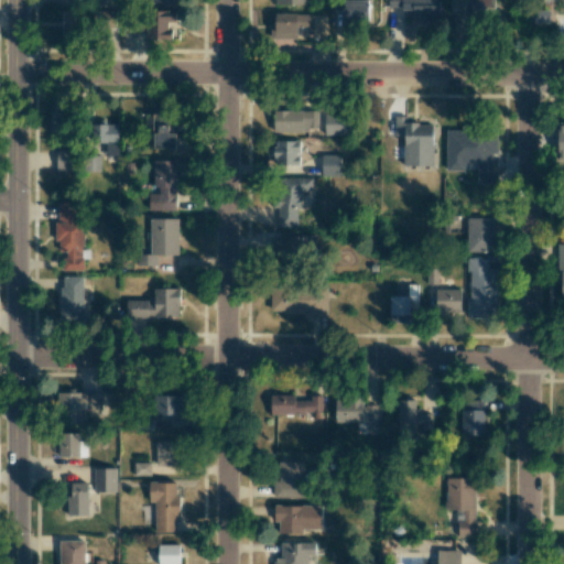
[(368,0),(344,0),(345,25),(369,24),(368,0)]
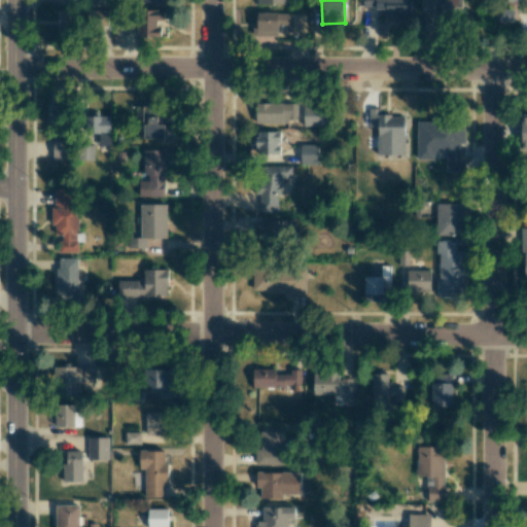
[(411,18),(411,0),(363,0),(364,6),(377,6),(377,9),(385,9),(385,18),(411,18)]
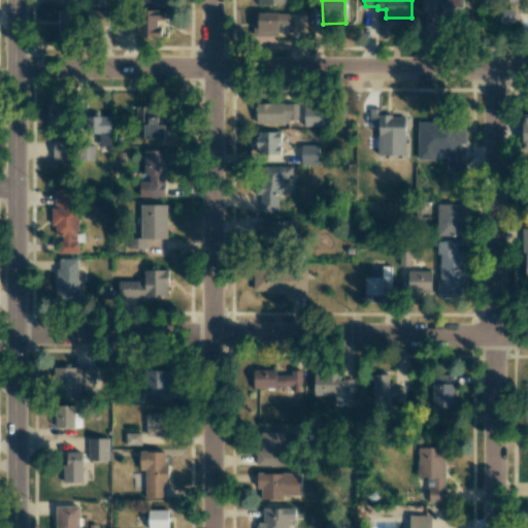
[(136,36),(159,36),(159,21),(164,21),(164,10),(137,9),(136,36)]
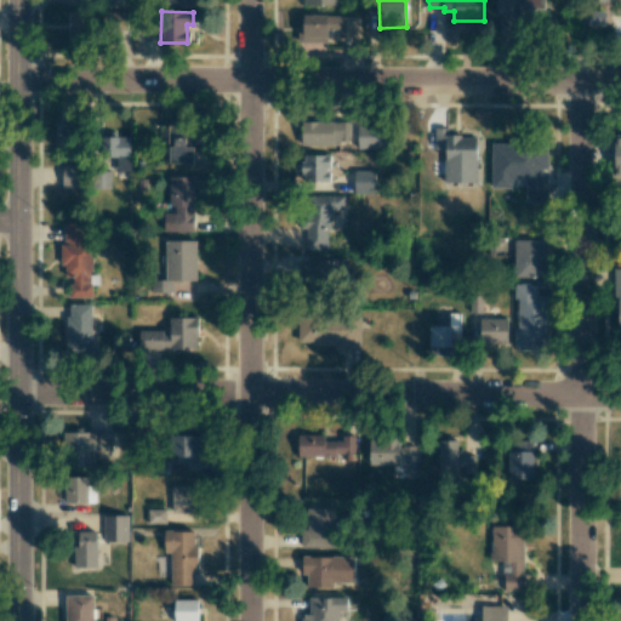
[(68,40),(91,40),(91,12),(69,12),(68,40)]
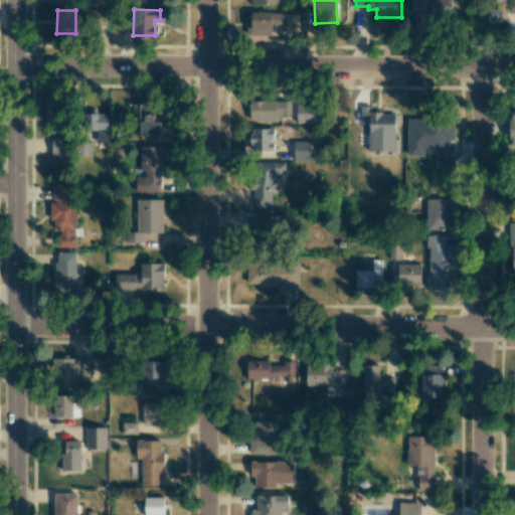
[(298,14),(250,12),(250,21),(247,21),(246,45),(260,46),(260,35),(271,36),(272,24),(280,24),(280,31),(298,31),(298,14)]
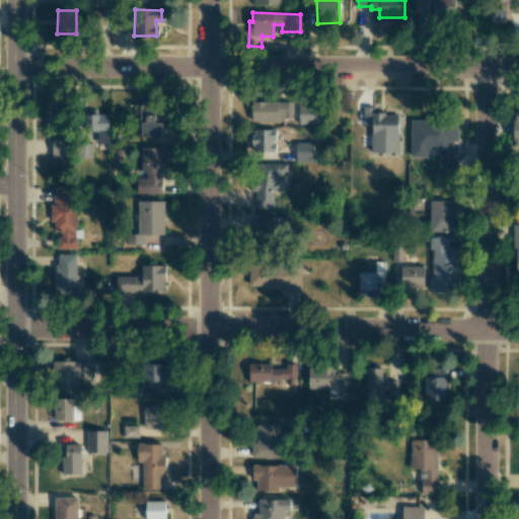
[(292,101),(250,102),(251,121),(293,121),(292,101)]
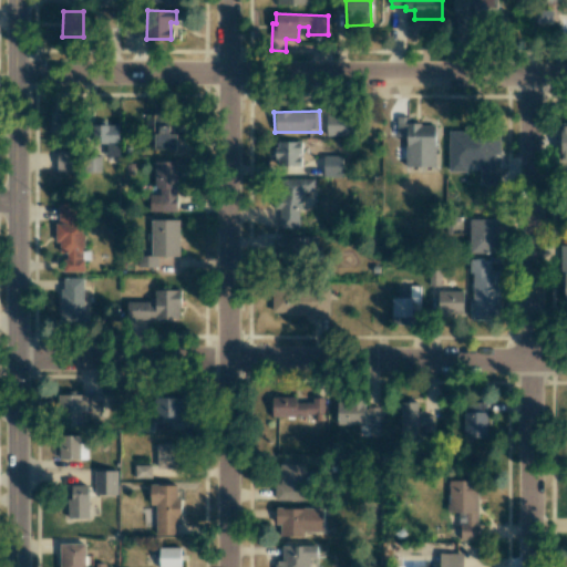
[(327,136),(351,136),(351,113),(326,114),(327,136)]
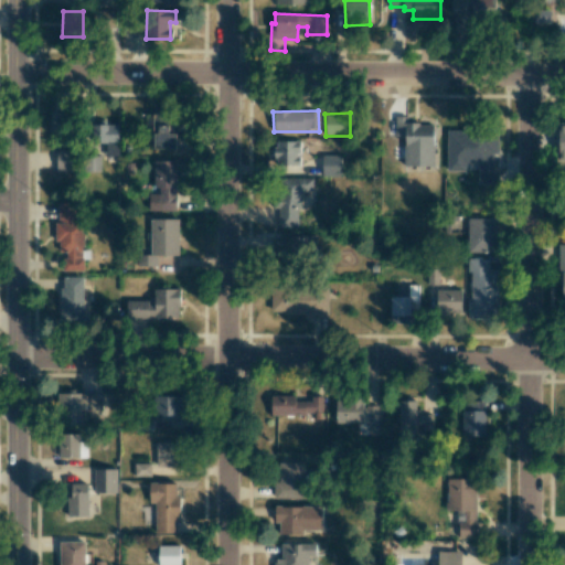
[(153,148),(173,148),(173,114),(152,115),(153,148)]
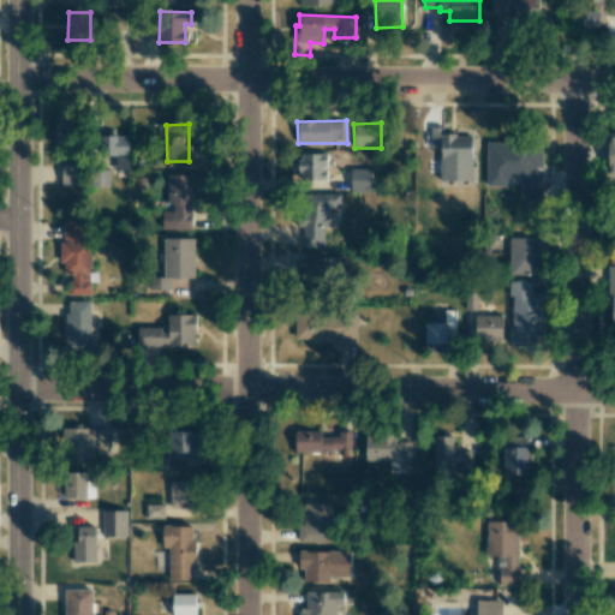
[(57,148),(79,147),(79,126),(55,126),(57,148)]
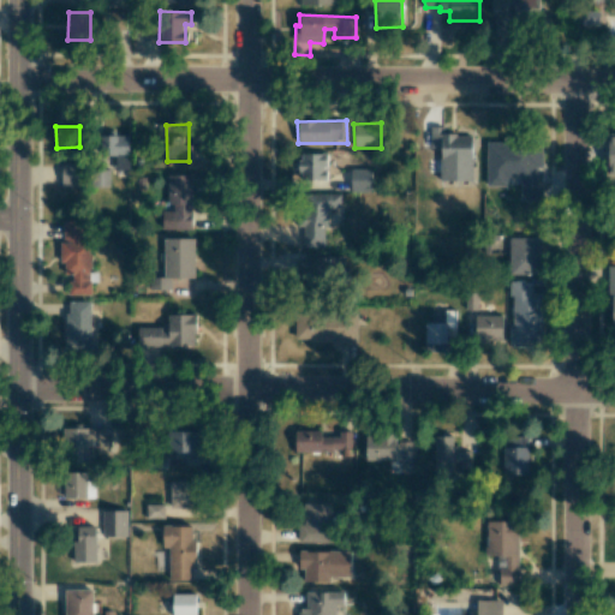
[(472,180),(472,135),(443,135),(443,126),(430,126),(430,148),(440,148),(440,181),(472,180)]
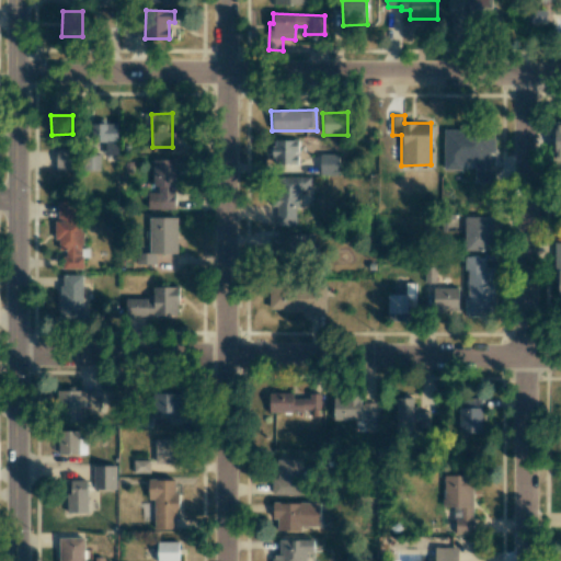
[(116,155),(117,124),(92,123),(92,141),(105,141),(105,155),(116,155)]
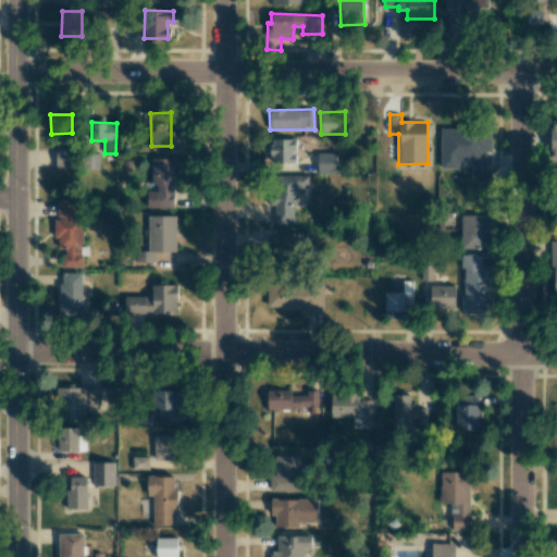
[(441,169),(459,169),(459,162),(470,162),(470,181),(491,181),(491,126),(455,126),(455,128),(441,128),(441,169)]
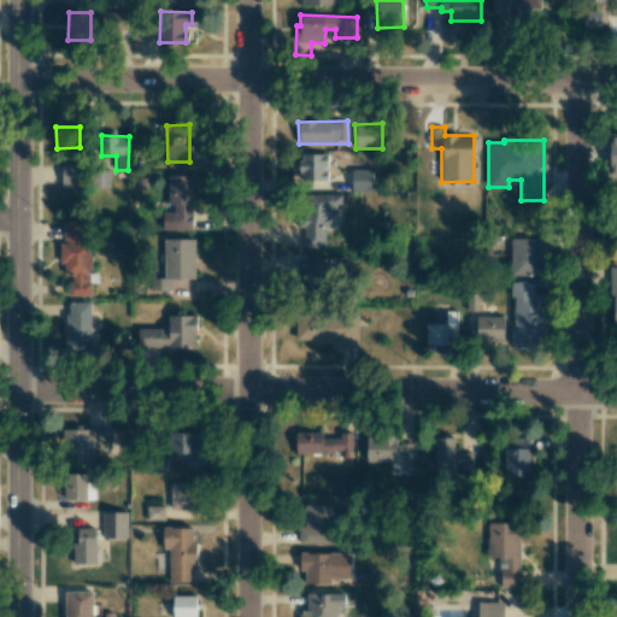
[(327,154),(301,154),(301,182),(327,182),(327,154)]
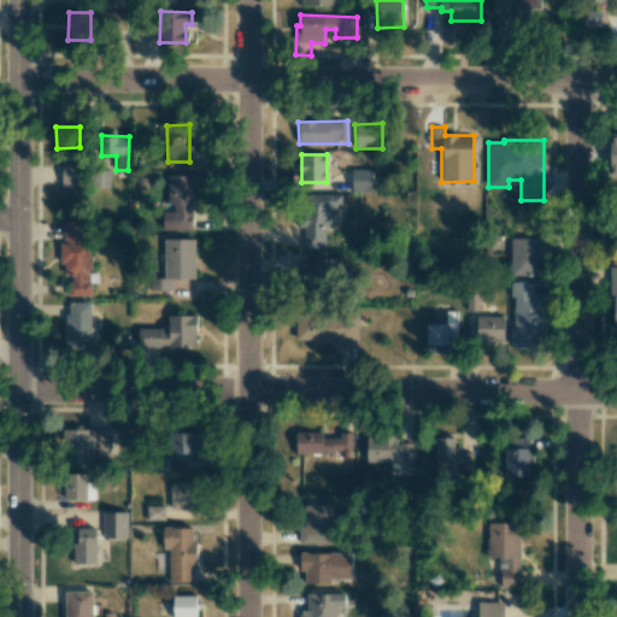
[(80,187),(80,164),(62,163),(60,187),(80,187)]
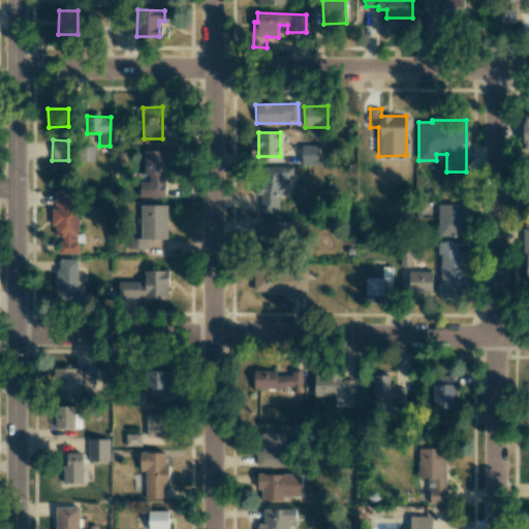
[(81,161),(94,160),(93,145),(80,146),(81,161)]
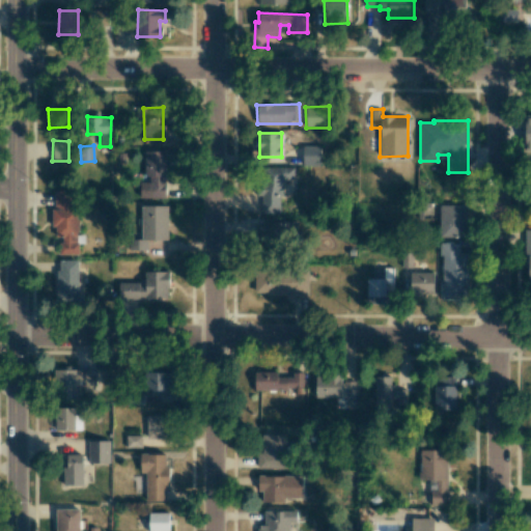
[(319,166),(320,146),(303,146),(303,165),(319,166)]
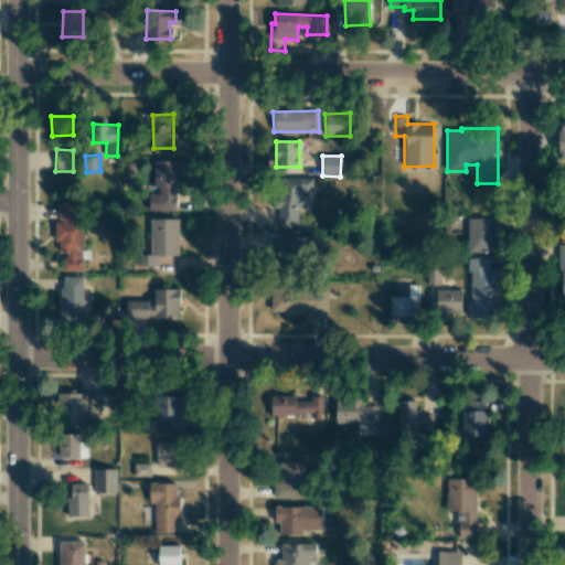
[(176,211),(177,161),(156,160),(155,193),(149,193),(149,211),(176,211)]
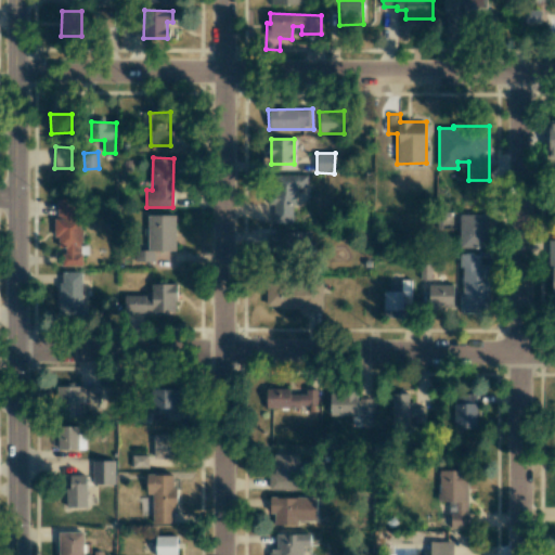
[(307,175),(272,176),(273,223),(294,222),(294,188),(307,188),(307,175)]
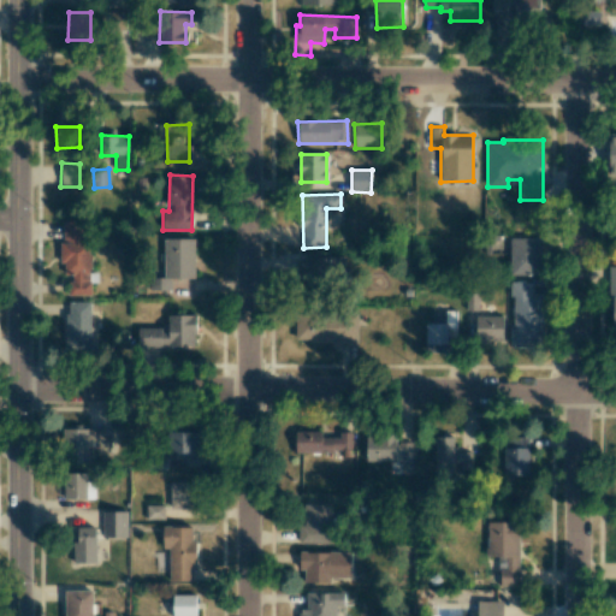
[(90,295),(92,283),(98,283),(98,273),(86,272),(88,223),(63,221),(61,276),(70,276),(69,295),(90,295)]
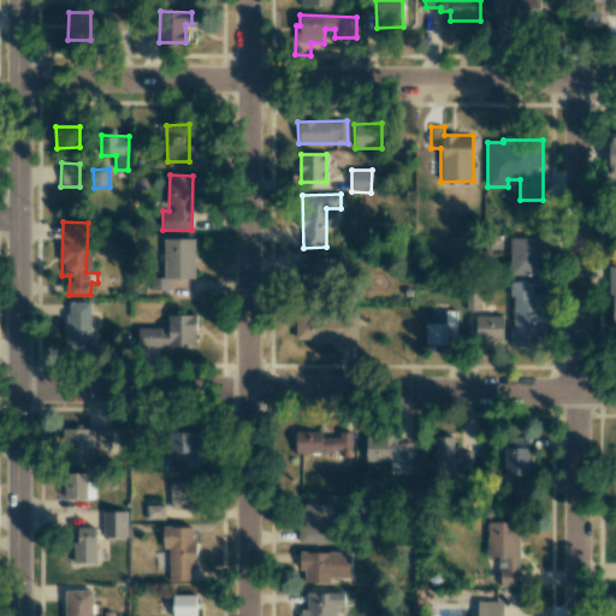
[(540,250),(540,261),(539,261),(539,273),(509,273),(509,237),(540,237),(540,250)]
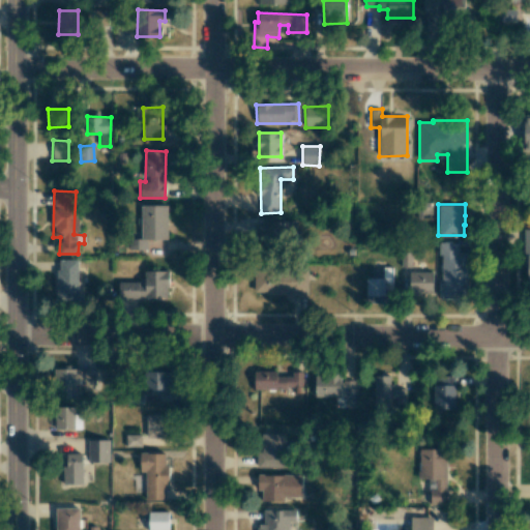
[(167,240),(168,205),(141,205),(141,239),(128,239),(128,249),(147,249),(147,239),(167,240)]
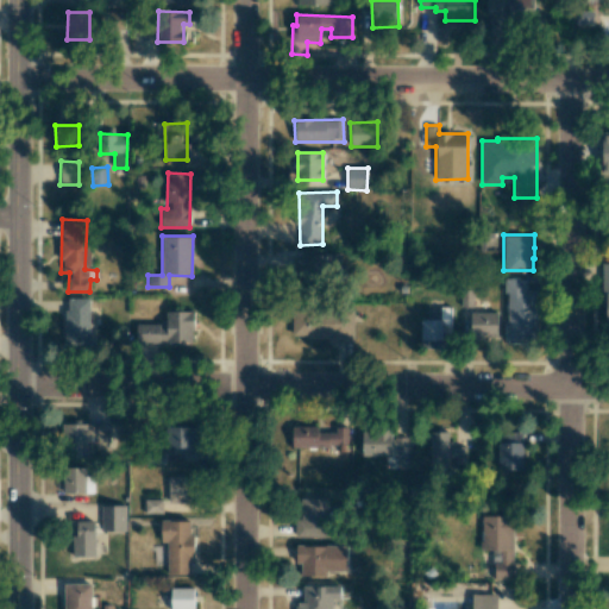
[(326,256),(295,255),(294,275),(326,276),(326,256)]
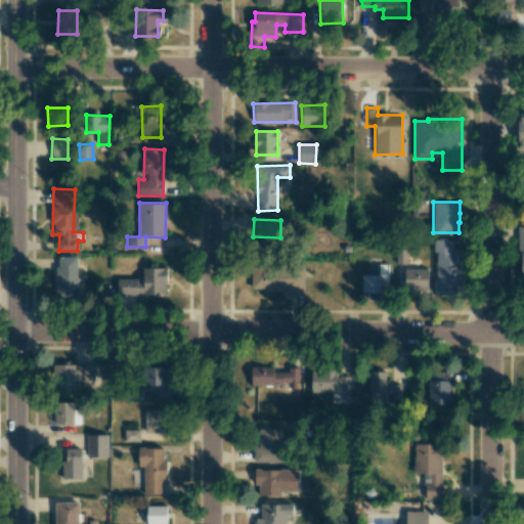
[(436,294),(463,293),(461,250),(452,250),(452,239),(434,239),(436,294)]
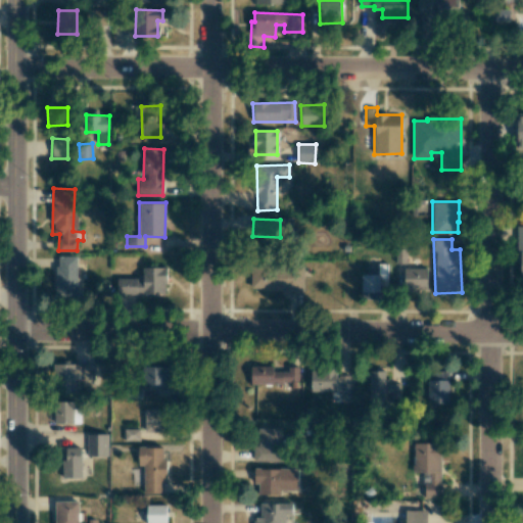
[(77,256),(56,256),(56,299),(77,299),(77,256)]
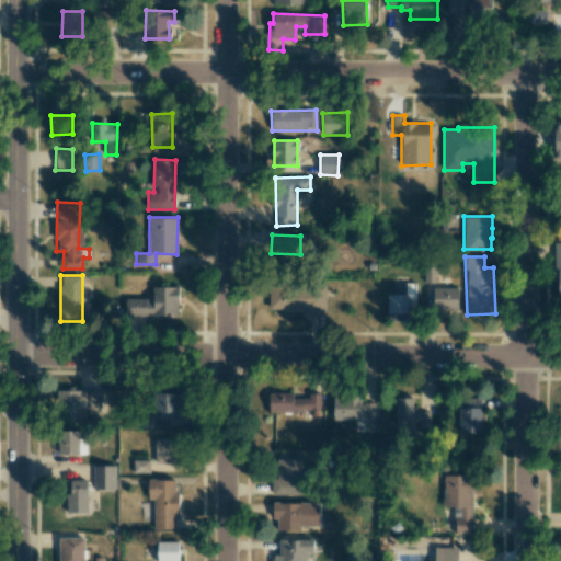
[(415,299),(414,283),(393,284),(393,294),(388,294),(388,321),(408,320),(407,299),(415,299)]
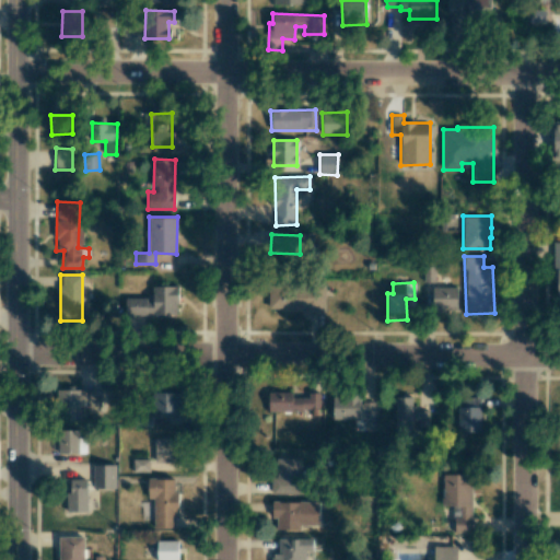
[(325,313),(324,286),(269,286),(269,313),(325,313)]
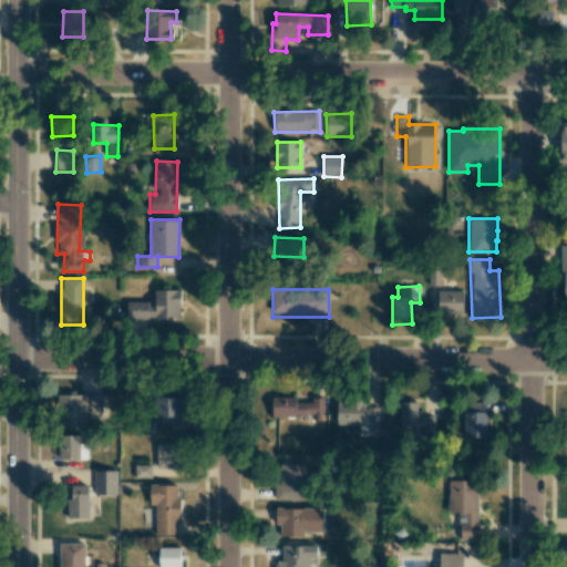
[(154,290),(154,302),(126,303),(126,320),(179,320),(179,290),(154,290)]
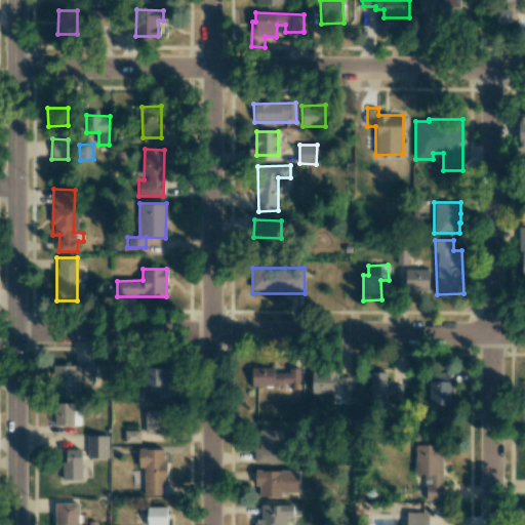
[(405,270),(406,292),(429,291),(429,269),(405,270)]
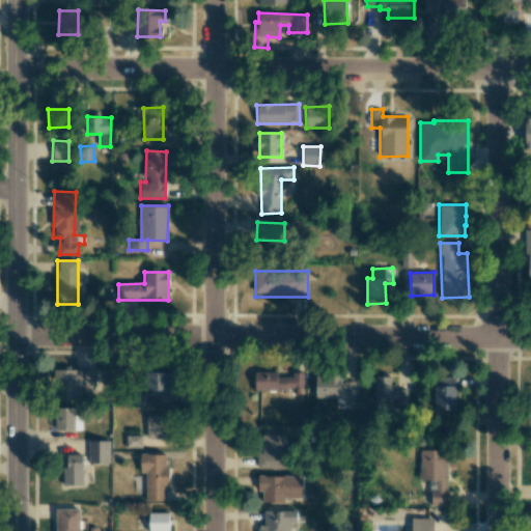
[(77,398),(77,369),(56,369),(56,399),(77,398)]
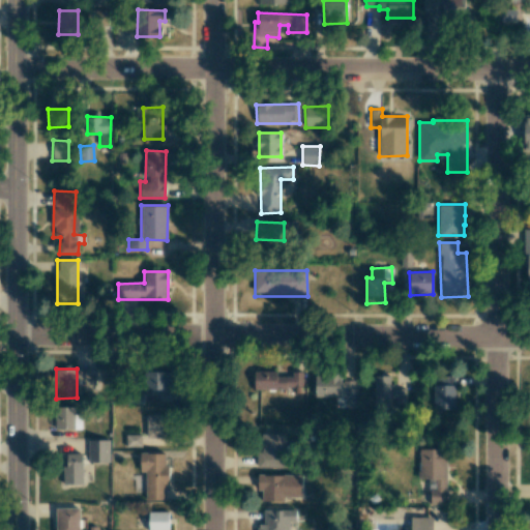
[(95,385),(95,369),(79,369),(79,385),(95,385)]
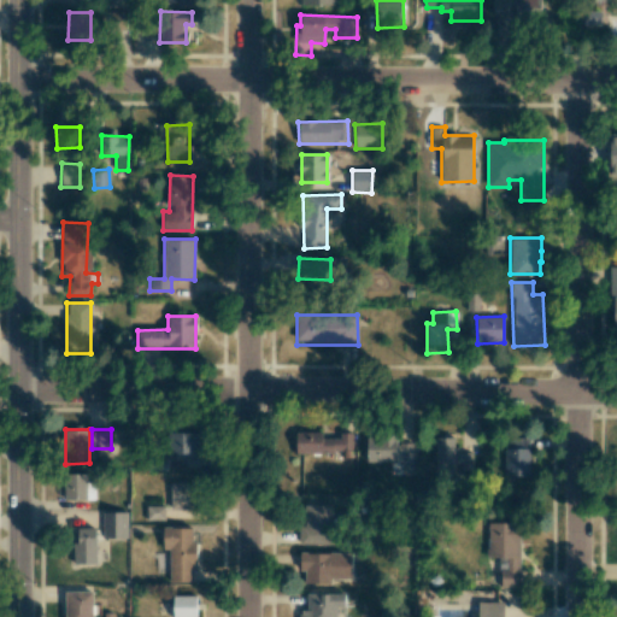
[(322,433),(295,432),(295,452),(352,453),(352,433),(340,433),(340,439),(322,439),(322,433)]
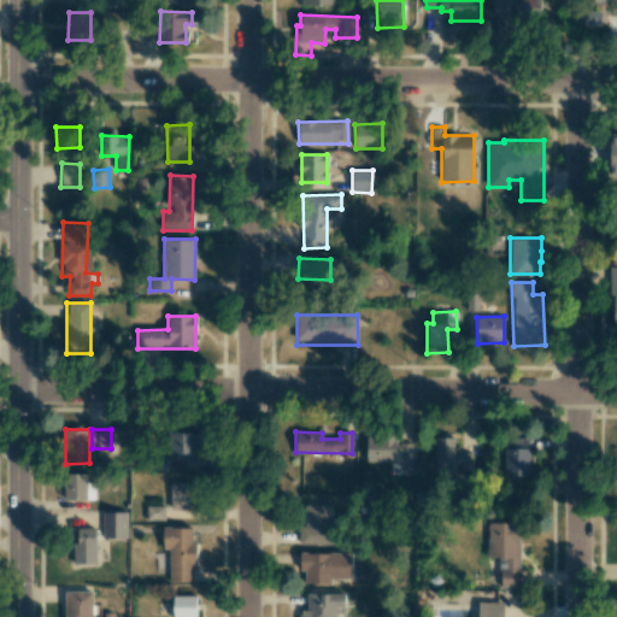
[(198,433),(170,434),(171,460),(198,459),(198,433)]
